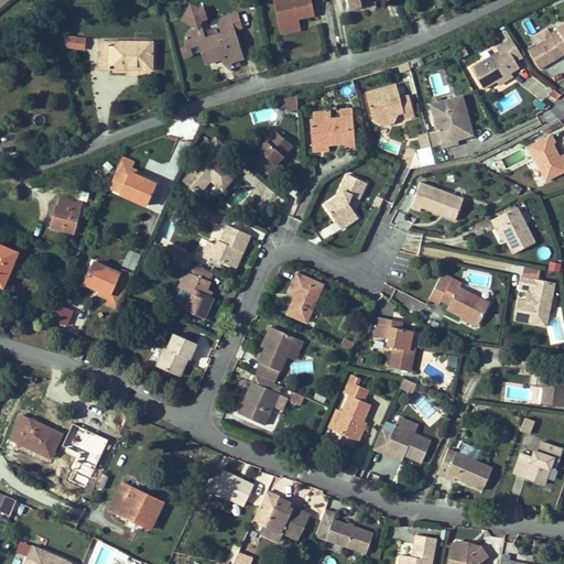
[(314,14),(311,0),(273,0),(278,22),(297,18),(314,14)]
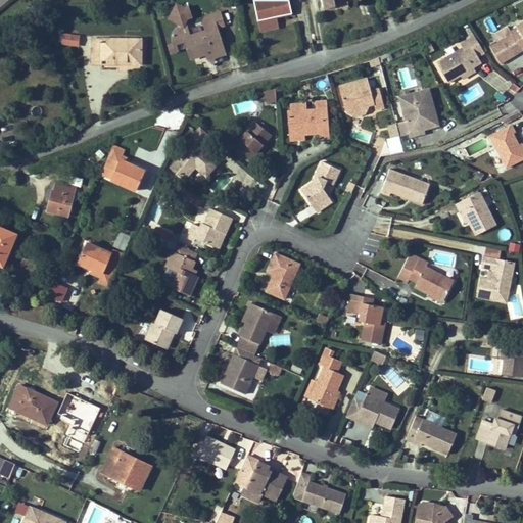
[(225,54),(217,28),(206,31),(190,36),(185,21),(187,18),(192,16),(189,6),(184,8),(177,4),(170,18),(179,24),(180,27),(176,29),(174,31),(172,35),(172,40),(173,44),(174,44),(177,43),(185,41),(191,58),(201,55),(199,50),(204,48),(206,54),(207,59),(215,57),(225,54)]
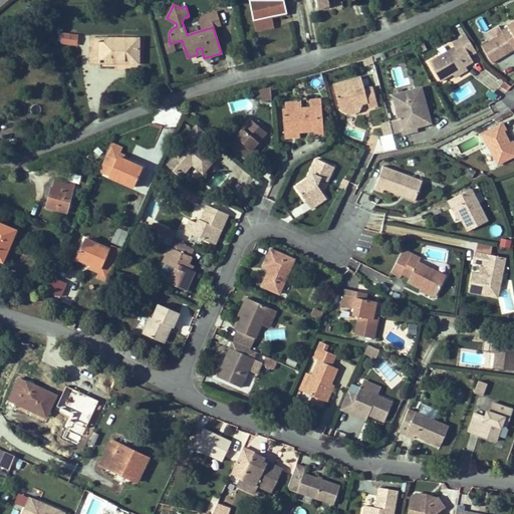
[(221,25),(216,11),(202,16),(200,21),(203,30),(213,27),(221,25)]
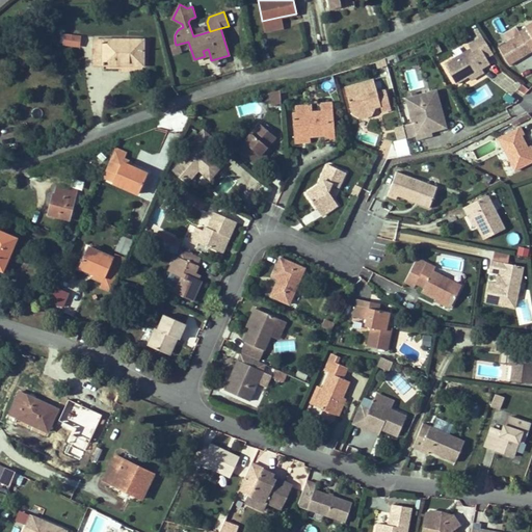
[(283,28),(281,17),(262,21),(265,31),(283,28)]
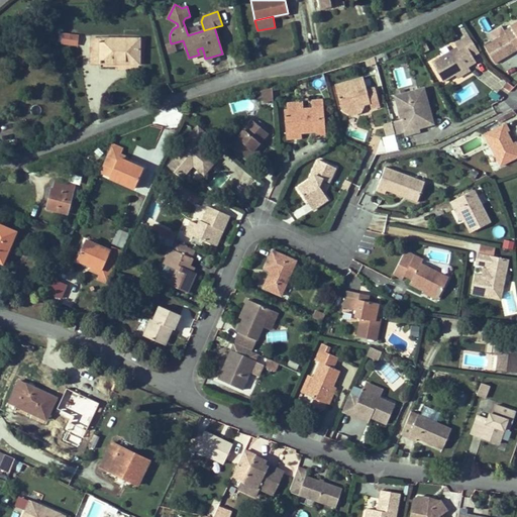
[(516,50),(512,42),(516,38),(516,22),(504,30),(506,33),(484,45),(495,64),(516,50)]
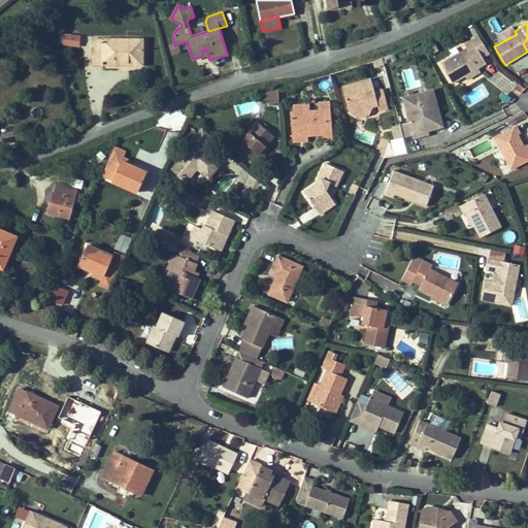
[(489,53),(474,29),(471,31),(476,39),(465,45),(466,48),(468,51),(475,46),(482,57),(489,53)]
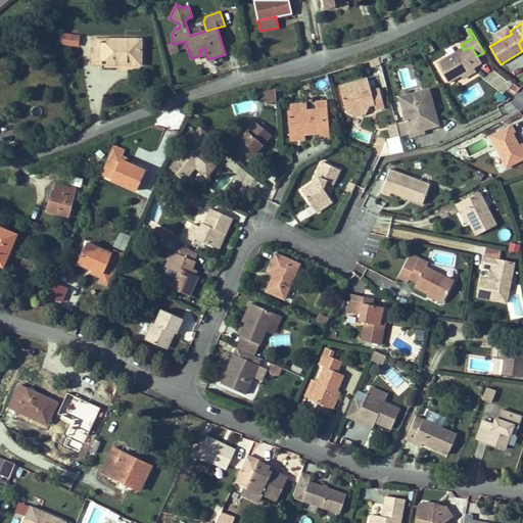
[(77,45),(78,36),(64,34),(63,43),(77,45)]
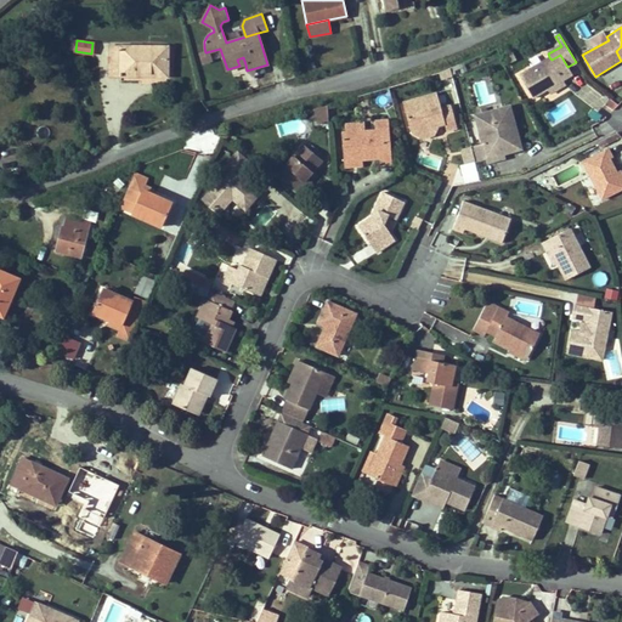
[(168,74),(168,46),(111,46),(109,71),(120,71),(120,73),(152,73),(152,75),(168,77),(168,74)]
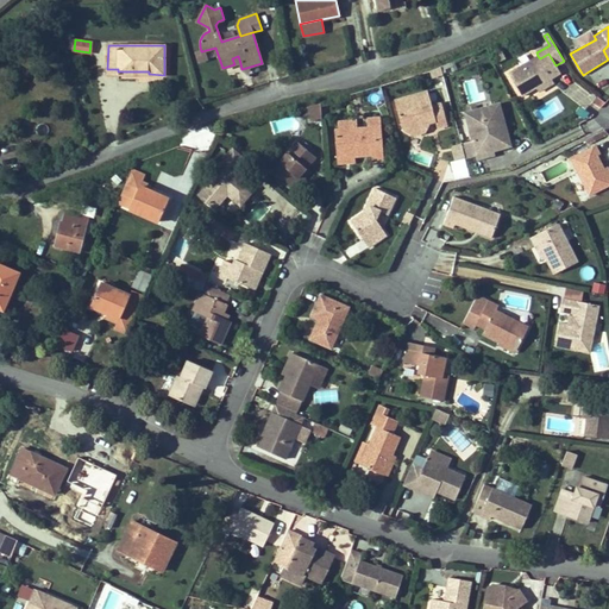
[(208,58),(206,50),(202,51),(201,51),(195,54),(198,62),(208,58)]
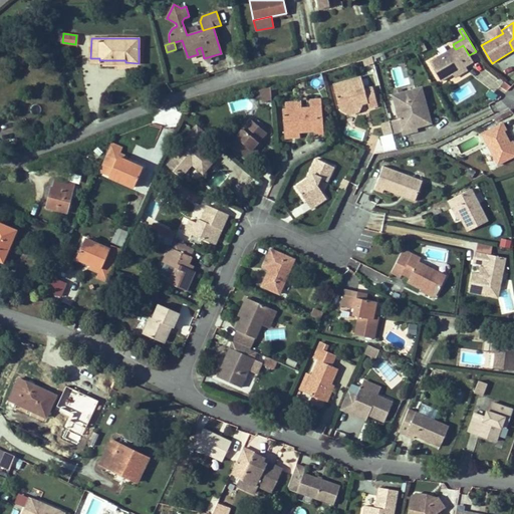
[(473,61),(469,55),(463,45),(456,49),(454,47),(429,62),(440,81),(452,73),(465,66),(473,61)]
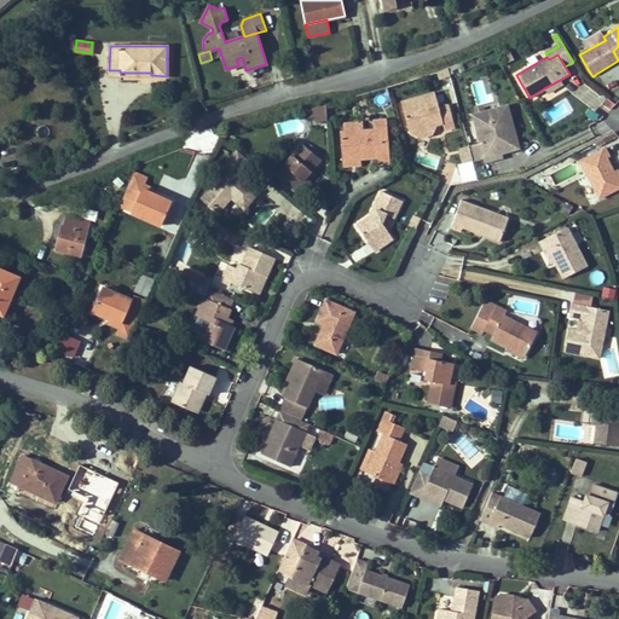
[(450,75),(449,68),(438,71),(440,79),(450,75)]
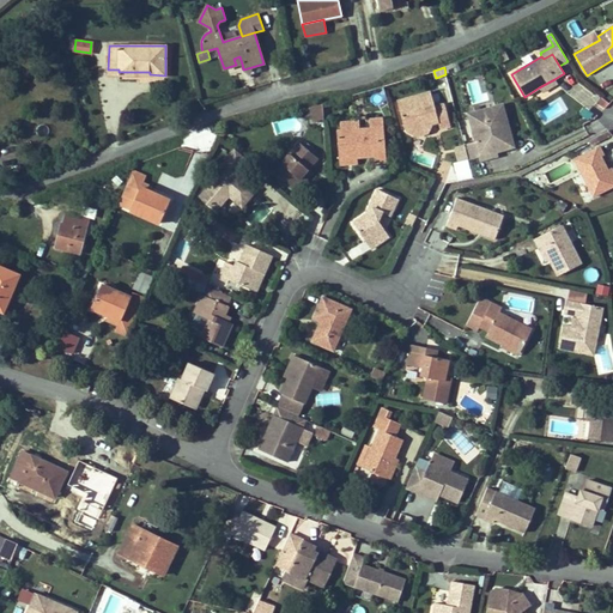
[(541,92),(557,83),(554,79),(539,87),(541,92)]
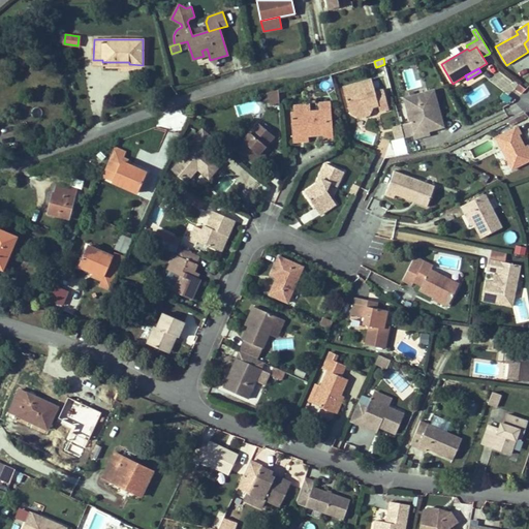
[(389,109),(383,90),(375,92),(371,79),(342,87),(349,112),(358,117),(361,111),(369,115),(373,106),(372,104),(377,102),(378,105),(379,112),(389,109)]
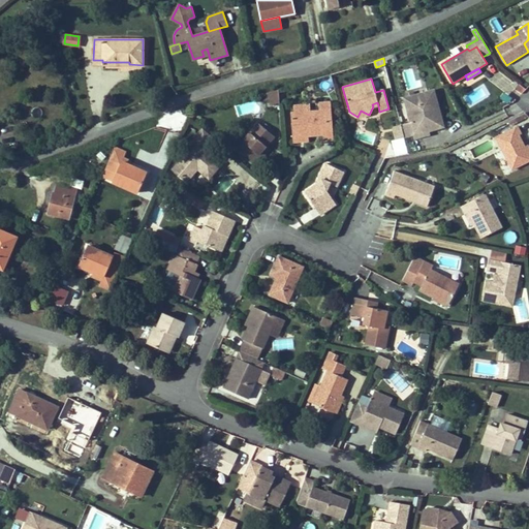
[(526,89),(519,84),(515,90),(522,94),(526,89)]
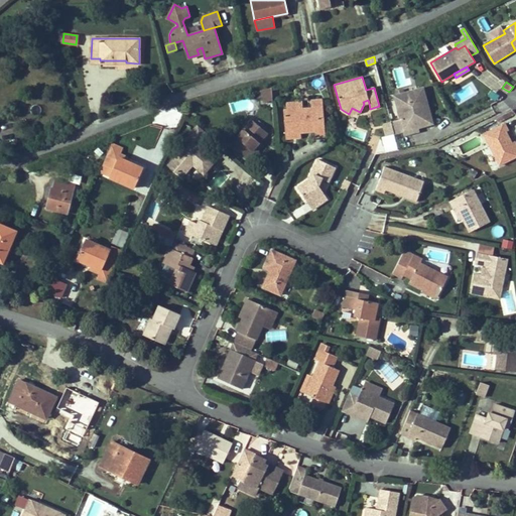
[(469,84),(454,94),(460,103),(475,93),(469,84)]
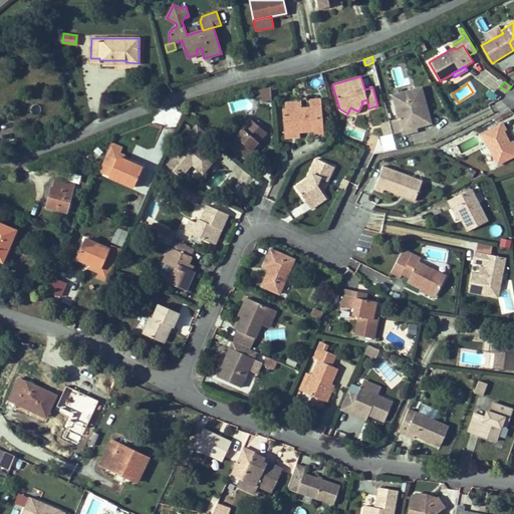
[(272,99),(271,86),(255,91),(257,96),(262,94),(263,100),(272,99)]
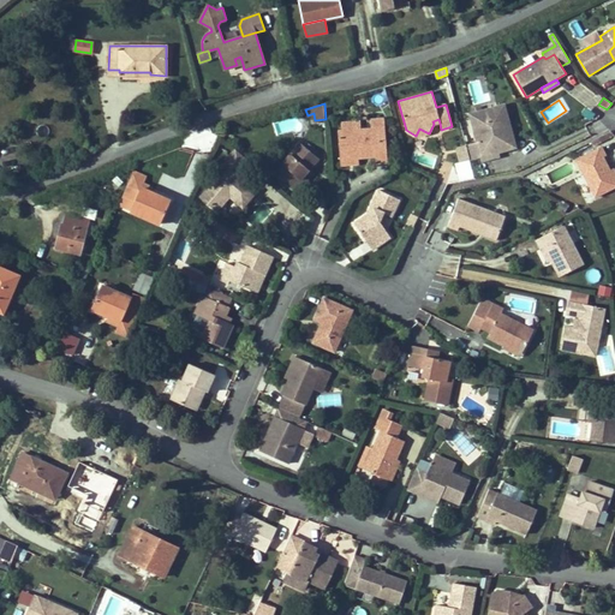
[(509,148),(501,118),(507,117),(503,106),(482,112),(481,107),(471,109),(472,114),(470,114),(477,142),(466,144),(470,159),(482,156),(483,160),(493,157),(491,154),(497,151),(509,148)]
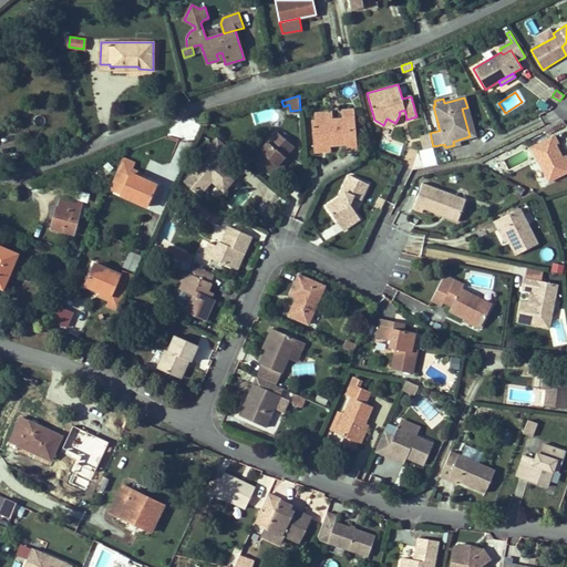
[(539,100),(535,109),(544,113),(548,104),(539,100)]
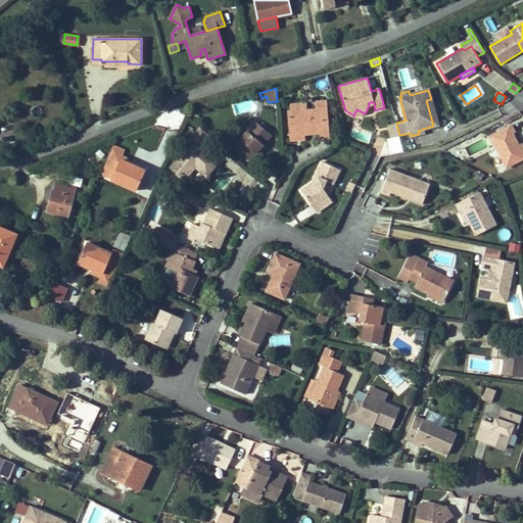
[(438,125),(431,99),(426,100),(433,126),(438,125)]
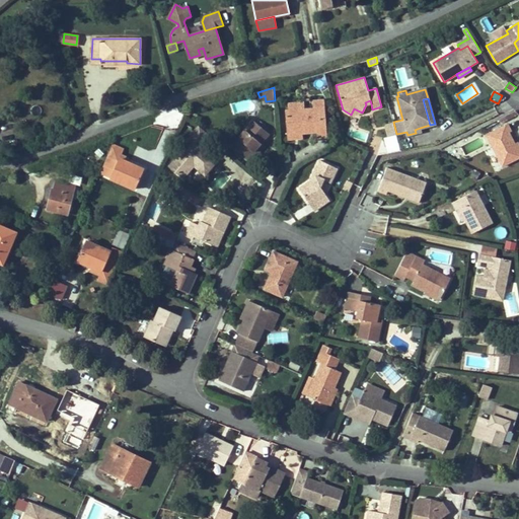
[(326,135),(324,100),(312,101),(313,108),(304,109),(288,110),(285,110),(287,134),(302,133),(317,132),(317,136),(326,135)]
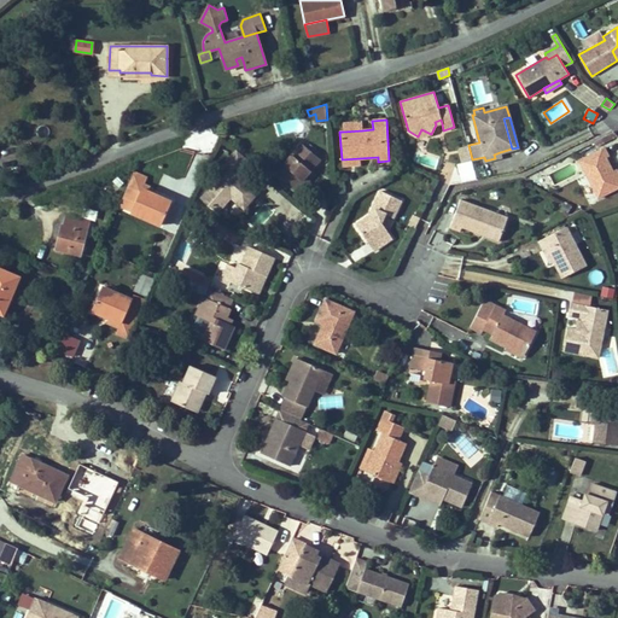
[(596,146),(617,135),(613,132),(594,141),(596,146)]
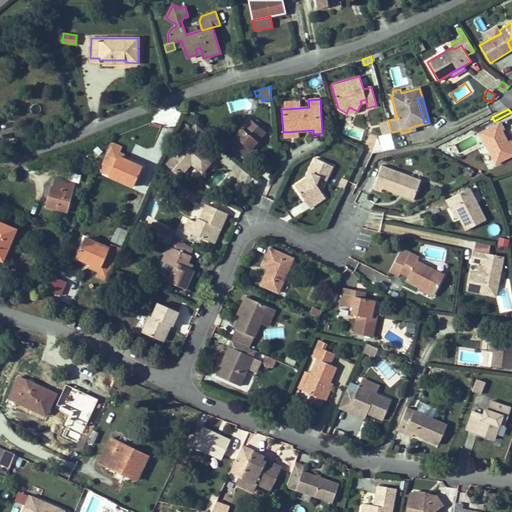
[(257,141),(265,132),(250,118),(229,142),(248,159),(254,152),(250,149),(257,141)]
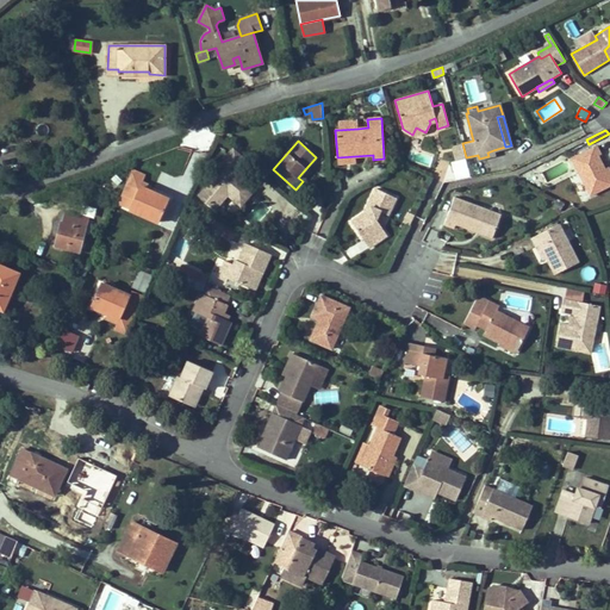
[(466,157),(462,143),(453,145),(456,160),(466,157)]
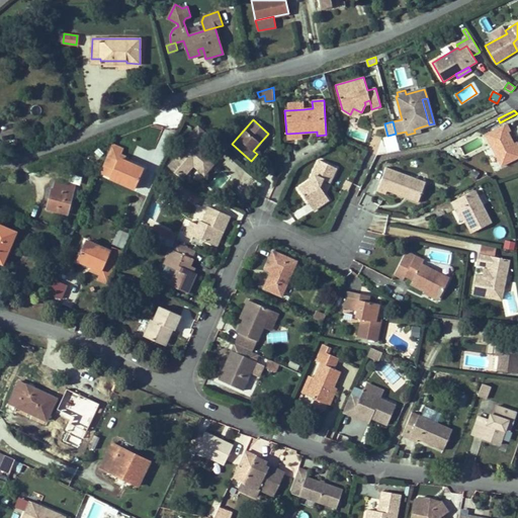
[(517,152),(514,144),(508,133),(510,131),(507,123),(486,135),(501,166),(517,157),(517,152)]
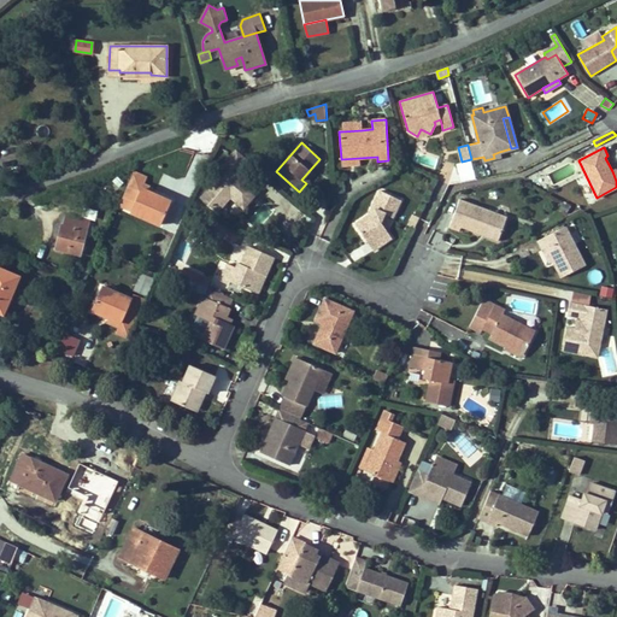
[(257,192),(240,176),(251,163),(236,150),(224,164),(228,168),(201,198),(218,211),(228,200),(225,198),(228,194),(230,197),(244,207),(257,192)]
